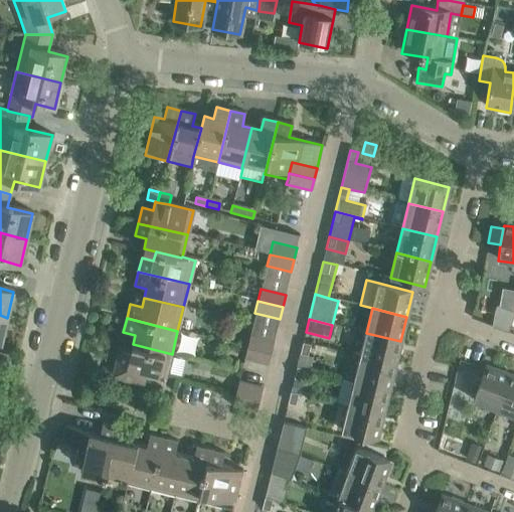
[(394,366),(400,341),(366,333),(360,357),(394,366)]
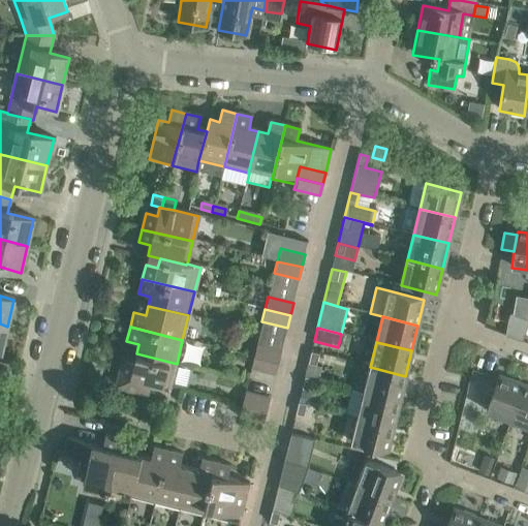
[(281,350),(256,344),(253,358),(278,364),(281,350)]
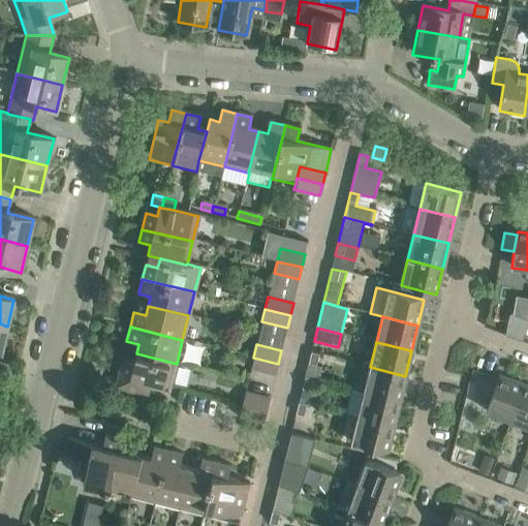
[(311,352),(308,364),(316,366),(319,354),(311,352)]
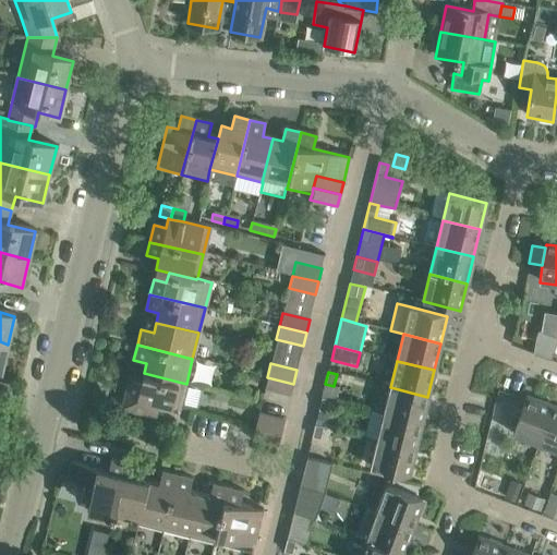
[(180,410),(184,388),(186,384),(144,373),(141,384),(129,381),(121,409),(156,418),(159,405),(180,410)]
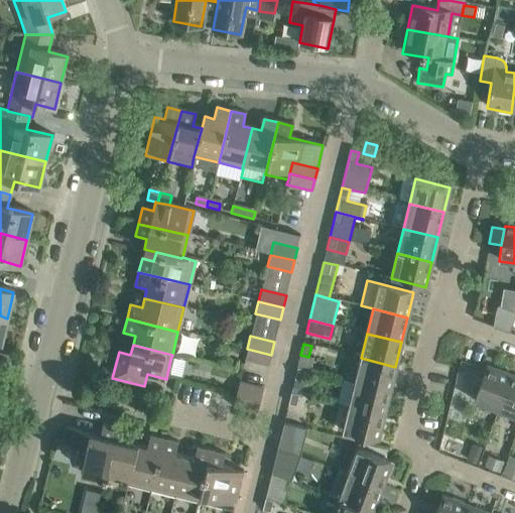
[(268,366),(271,355),(247,349),(244,360),(268,366)]
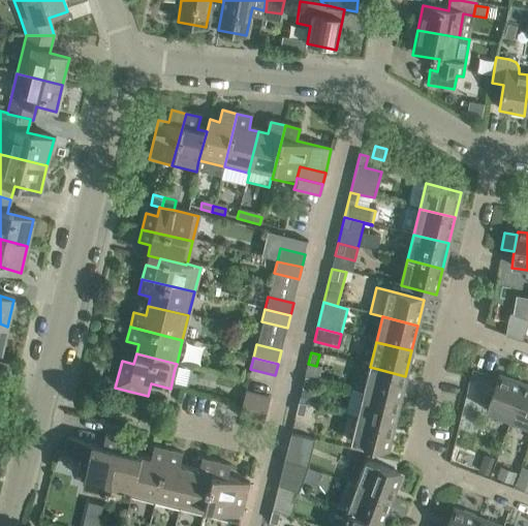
[(399,401),(405,376),(370,367),(364,393),(399,401)]
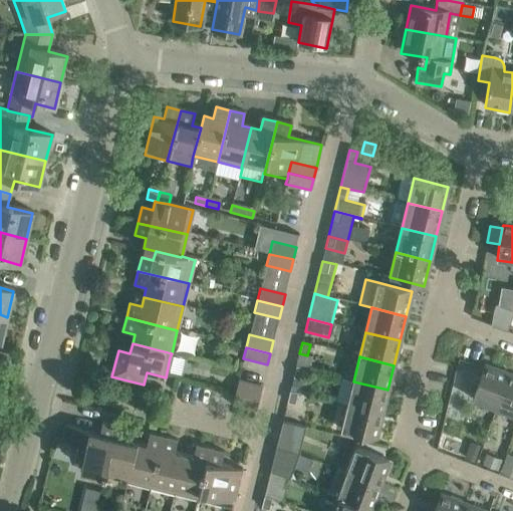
[(302,380),(305,369),(296,367),(290,392),(298,394),(311,398),(314,384),(302,380)]
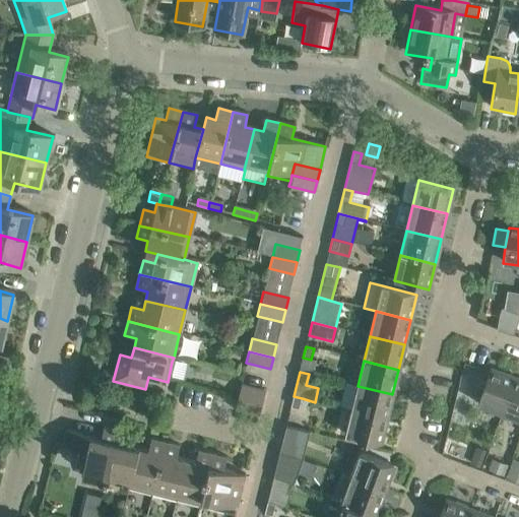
[(502,414),(514,381),(490,372),(477,405),(502,414)]
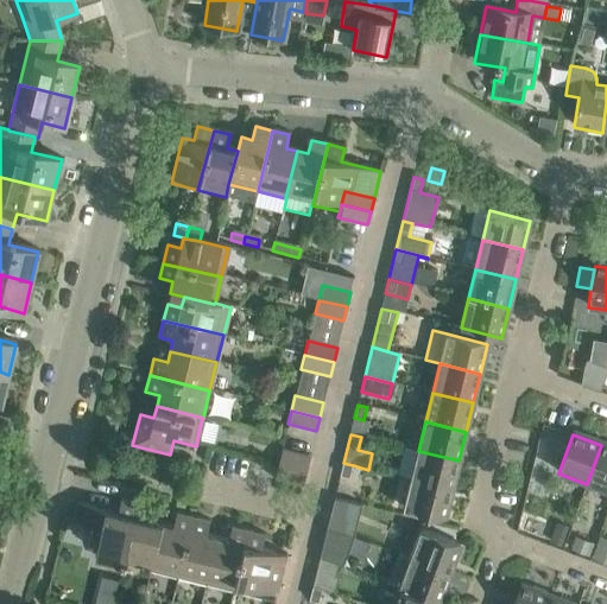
[(606,491),(606,446),(601,445),(587,484),(606,491)]
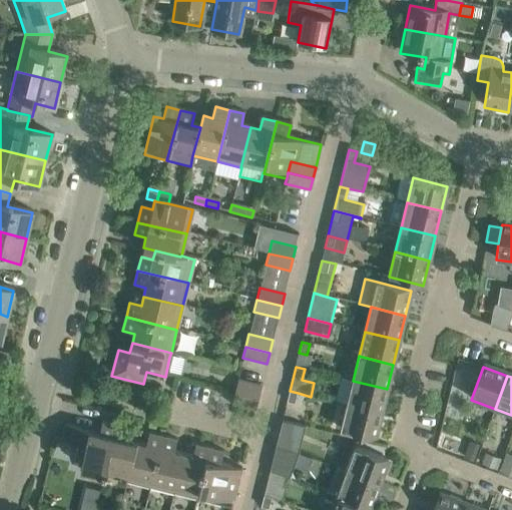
[(259,399),(262,387),(237,381),(234,394),(259,399)]
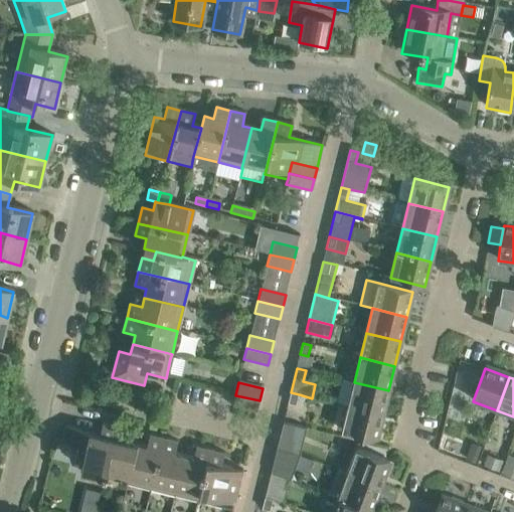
[(382,415),(388,390),(354,382),(348,407),(382,415)]
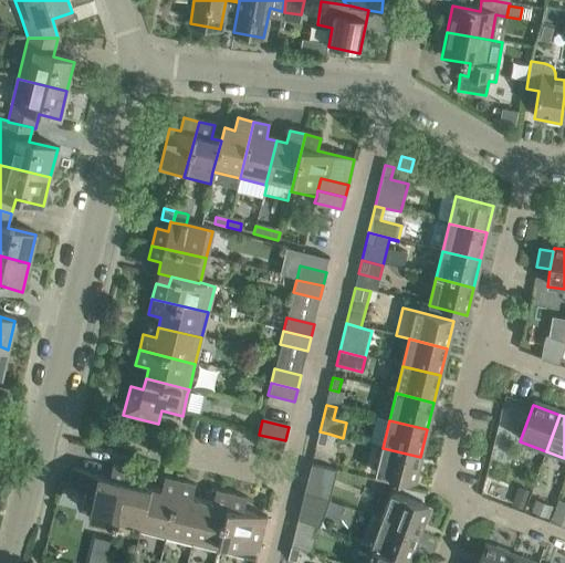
[(325,447),(328,434),(320,431),(316,445),(325,447)]
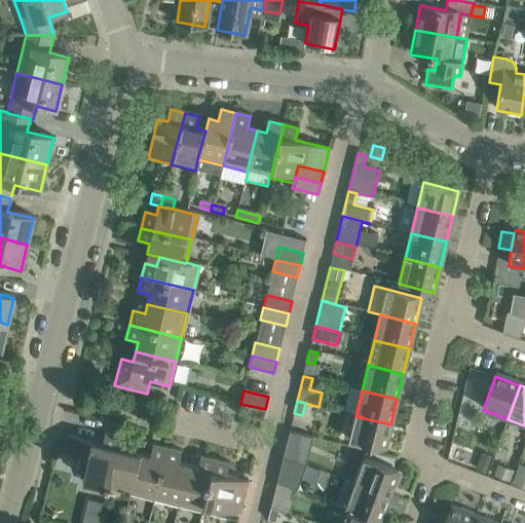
[(262,421),(265,409),(240,404),(237,415),(262,421)]
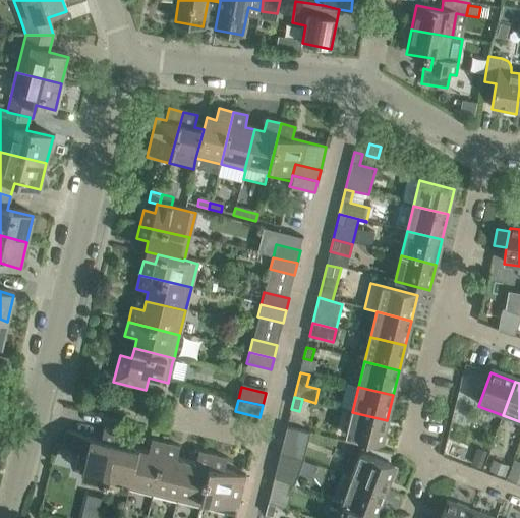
[(381,446),(387,420),(352,412),(345,437),(381,446)]
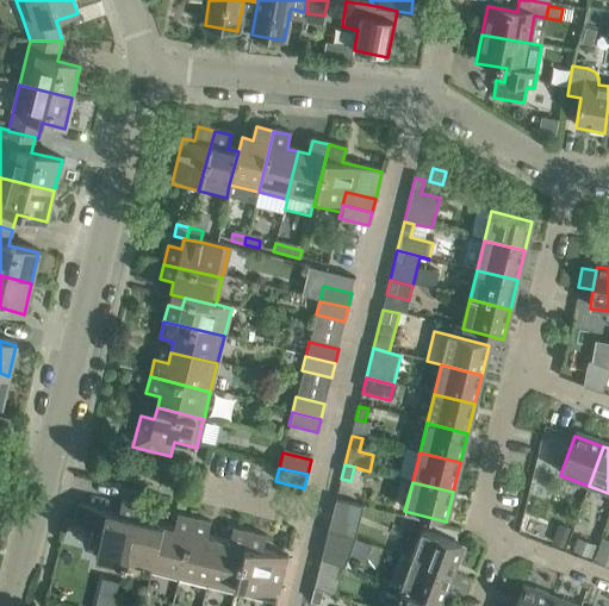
[(124,566),(138,506),(122,501),(118,516),(78,505),(73,523),(94,529),(88,549),(97,551),(94,558),(124,566)]
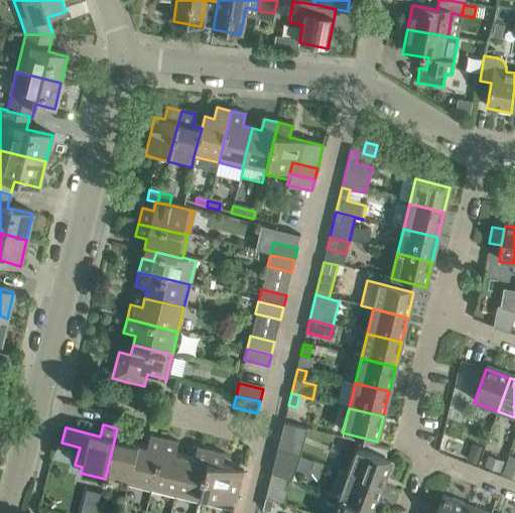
[(280,435),(277,450),(285,452),(300,458),(307,430),(283,425),(280,435)]
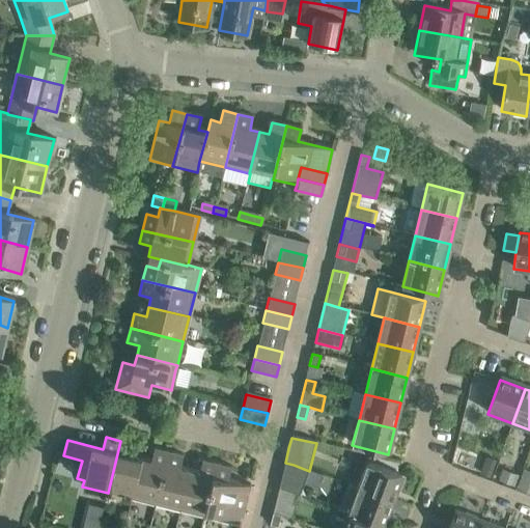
[(132,499),(141,459),(132,456),(135,444),(120,441),(108,493),(132,499)]
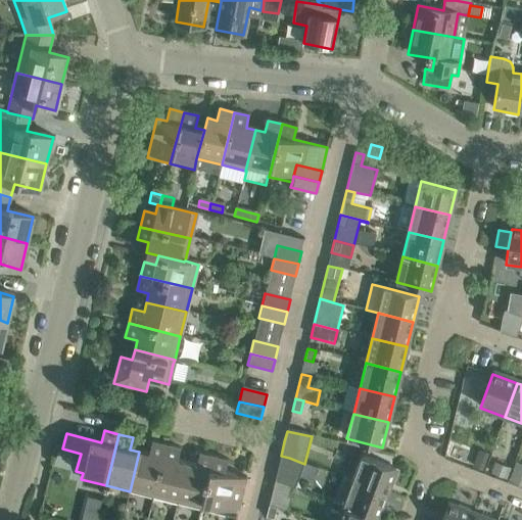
[(153,498),(167,445),(151,442),(148,454),(139,452),(130,491),(153,498)]
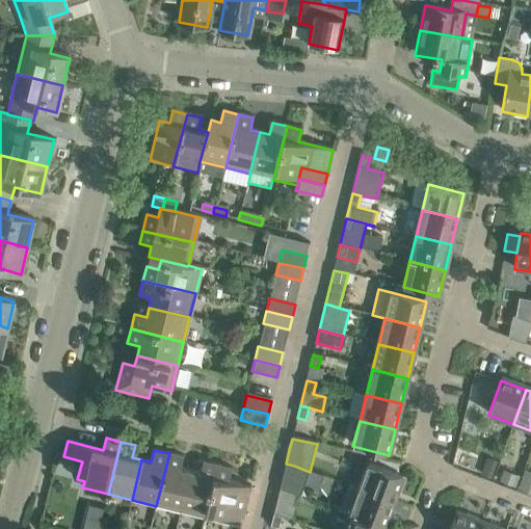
[(181,512),(191,472),(180,469),(183,457),(169,453),(156,506),(181,512)]
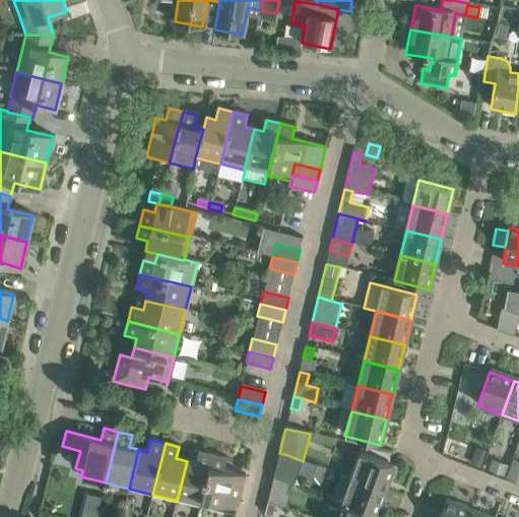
[(201,507),(214,455),(198,451),(195,463),(187,461),(177,501),(201,507)]
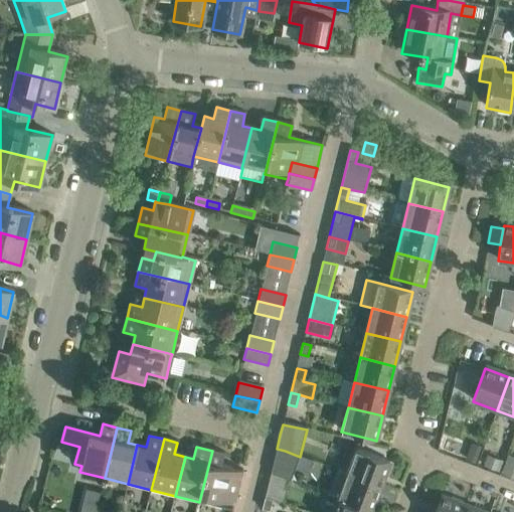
[(293,479),(298,459),(284,455),(285,451),(277,449),(271,474),(279,476),(288,479),(288,478),(293,479)]
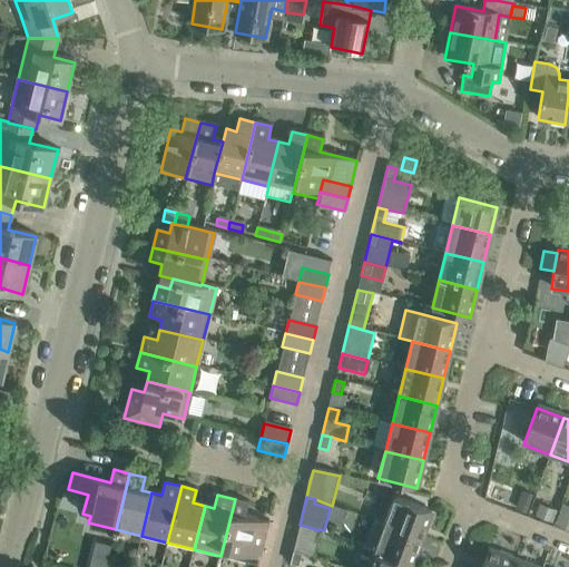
[(394,498),(384,525),(421,539),(431,512),(394,498)]
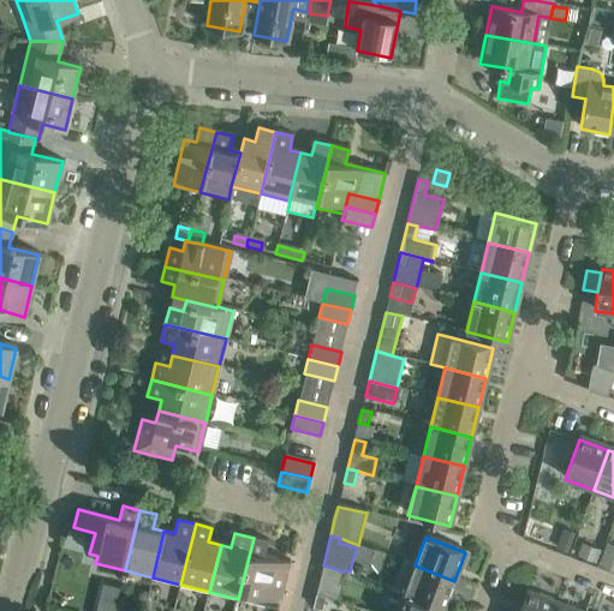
[(278,609),(290,562),(264,556),(268,541),(254,538),(238,599),(278,609)]
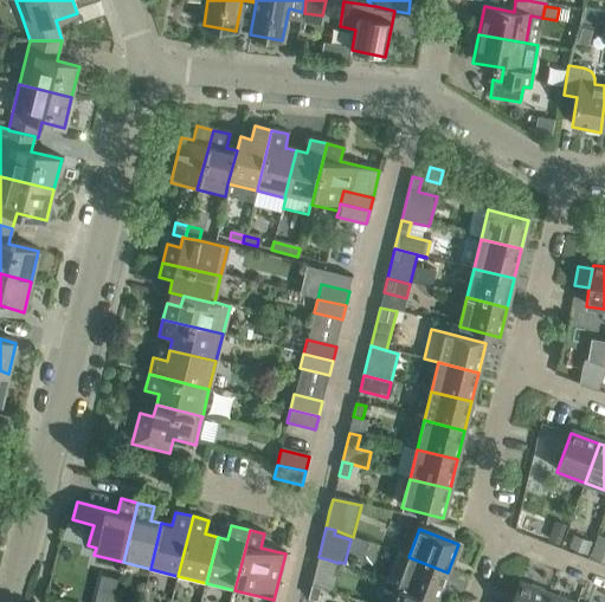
[(334,575),(339,563),(328,560),(319,557),(311,586),(321,588),(332,593),(338,576),(334,575)]
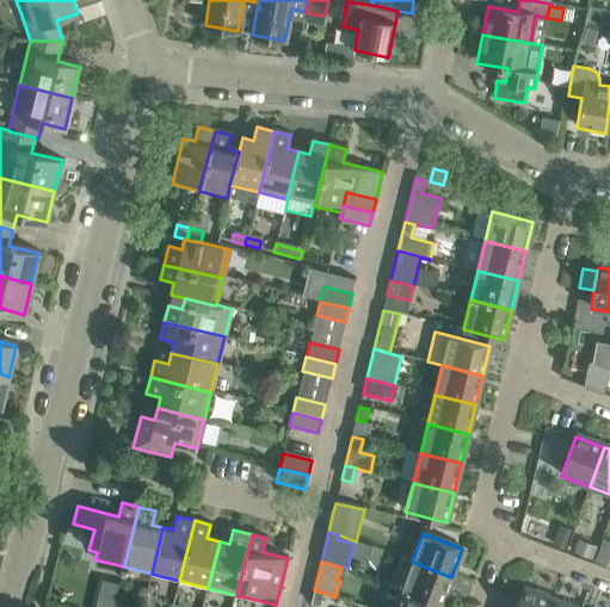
[(441,606),(451,577),(412,562),(401,590),(441,606)]
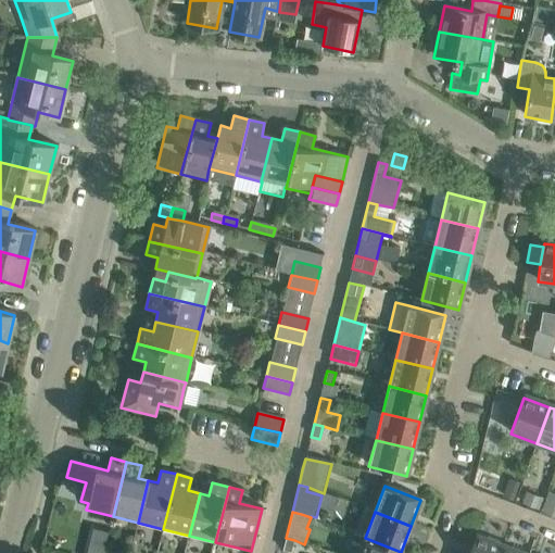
[(500,552),(502,547),(476,537),(469,552),(500,552)]
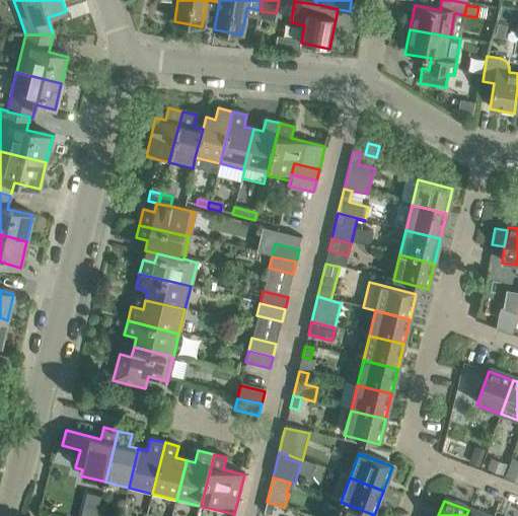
[(272,515),(275,504),(267,502),(264,513),(272,515)]
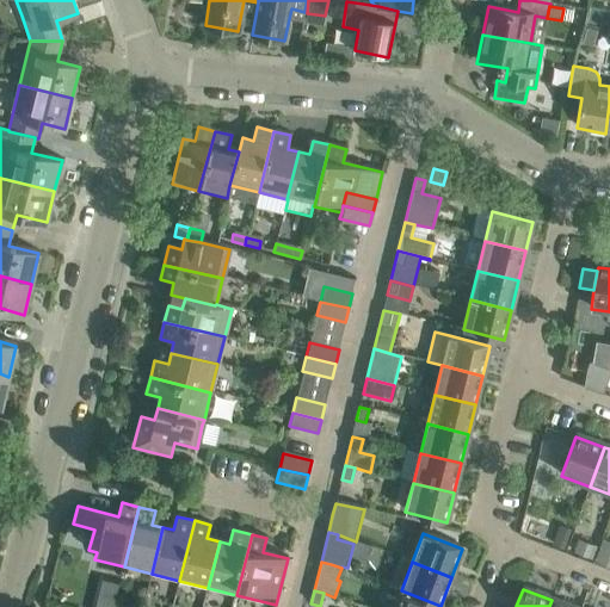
[(441,606),(401,590),(394,606),(441,606)]
